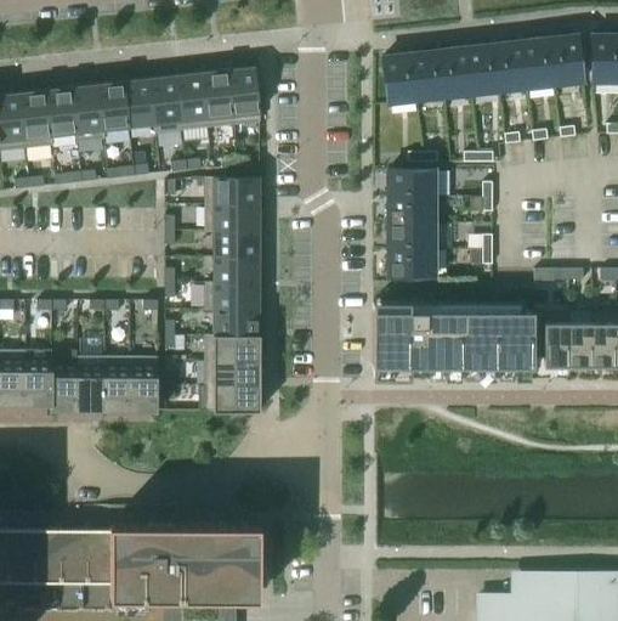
[(617,35),(594,35),(594,83),(617,82),(617,35)]
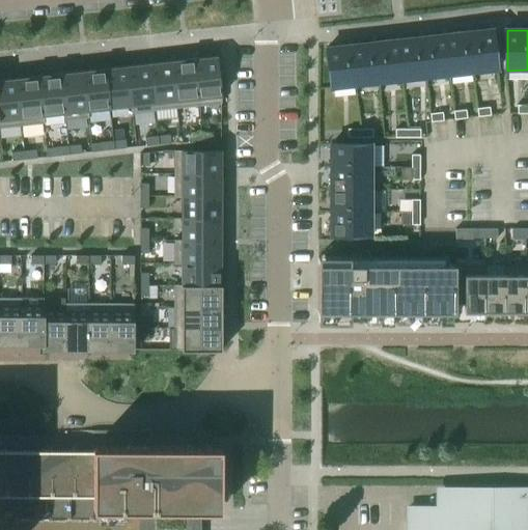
[(499,72),(495,32),(471,34),(475,75),(499,72)]
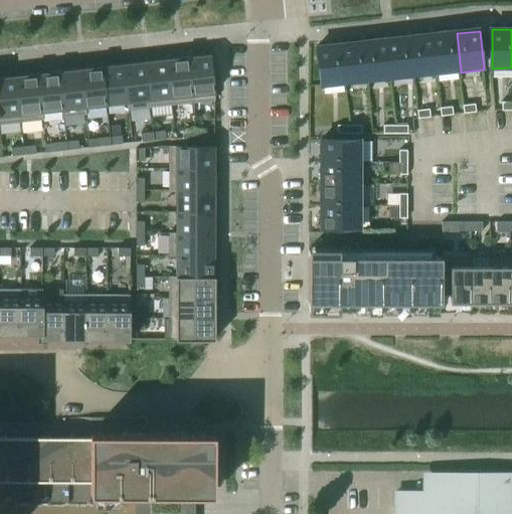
[(461,72),(457,33),(434,36),(438,74),(461,72)]
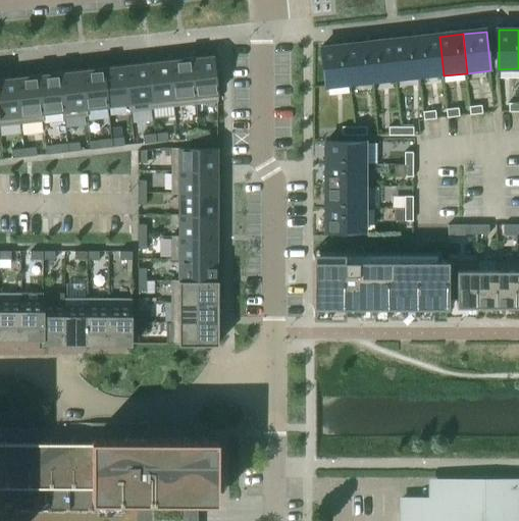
[(444,75),(439,37),(416,39),(420,79),(444,75)]
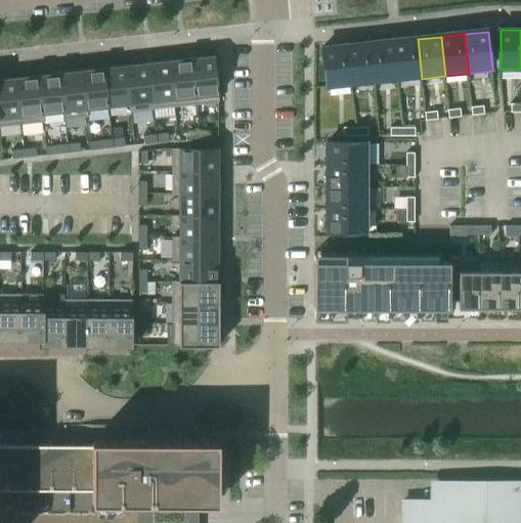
[(422,79),(418,39),(395,41),(399,81),(422,79)]
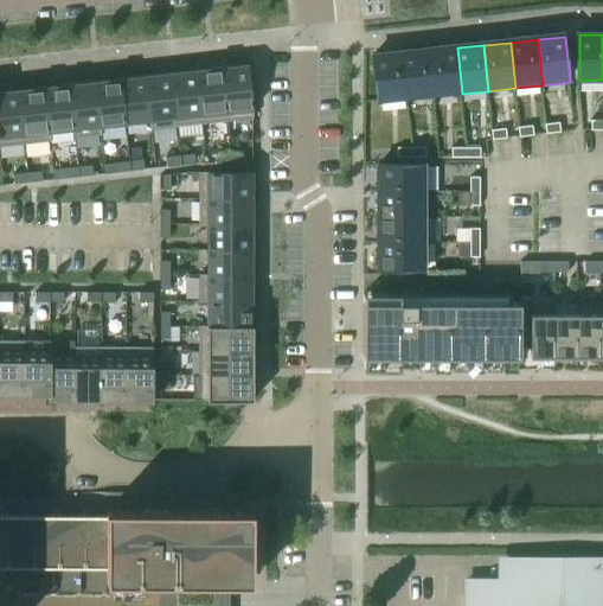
[(462,94),(457,48),(430,51),(435,96),(462,94)]
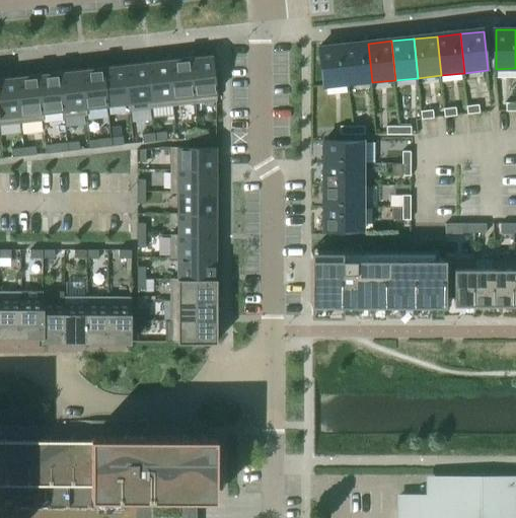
[(372,82),(368,44),(345,46),(349,84),(372,82)]
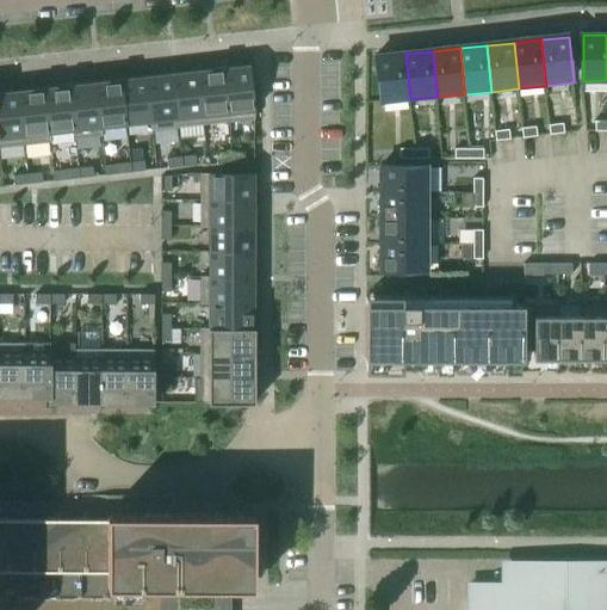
[(406,54),(378,56),(383,103),(410,99),(406,54)]
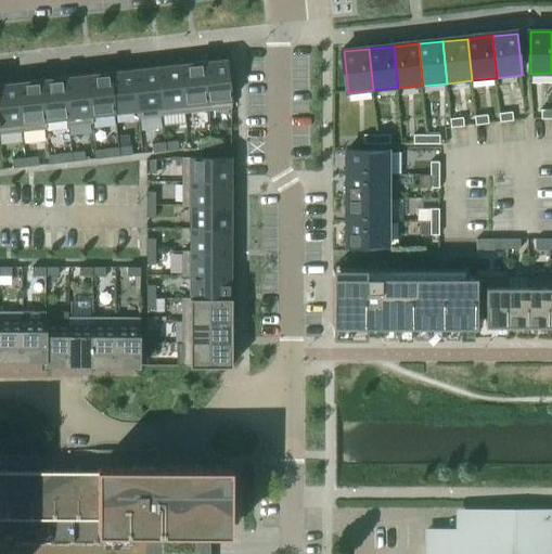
[(204,63),(208,104),(233,102),(228,60),(204,63)]
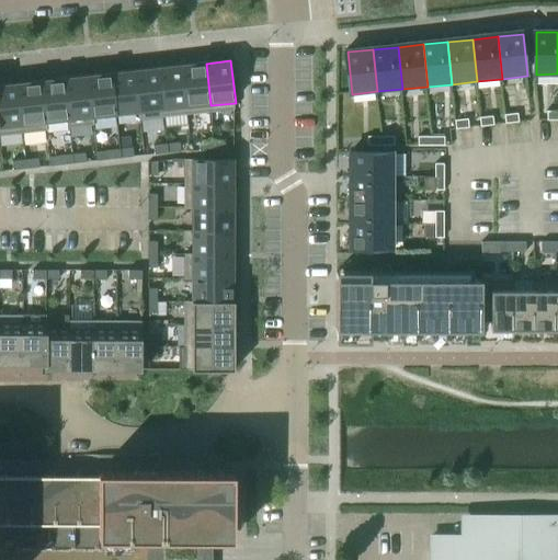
[(182,66),(188,107),(211,105),(206,64),(182,66)]
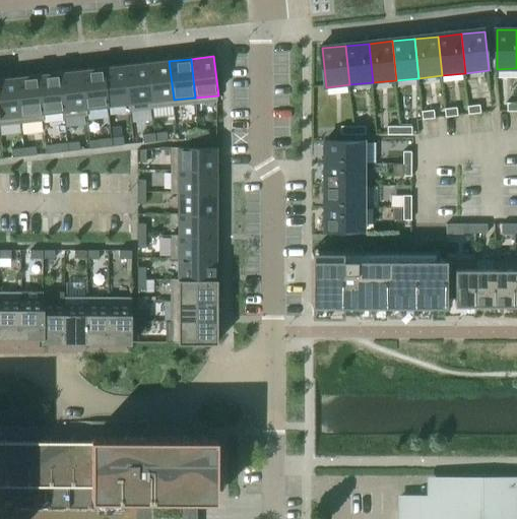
[(147,64),(151,103),(174,100),(169,61),(147,64)]
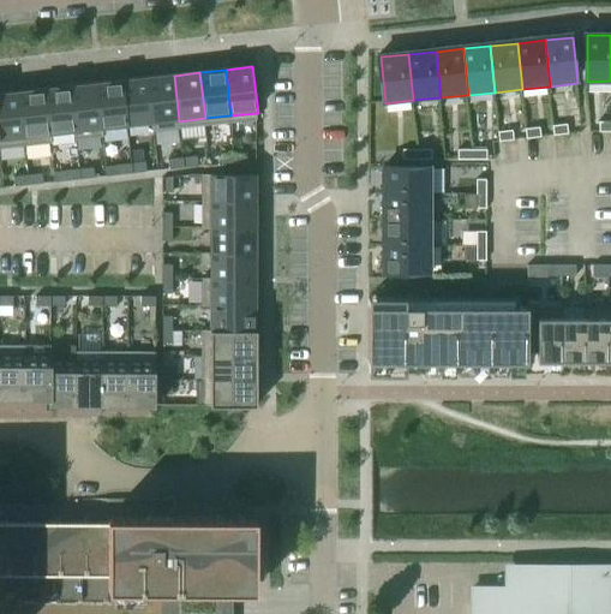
[(148,78),(154,124),(179,121),(174,76),(148,78)]
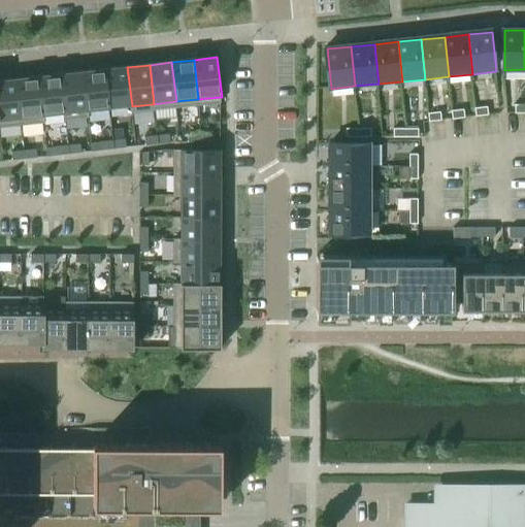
[(105,69),(109,109),(132,106),(127,67),(105,69)]
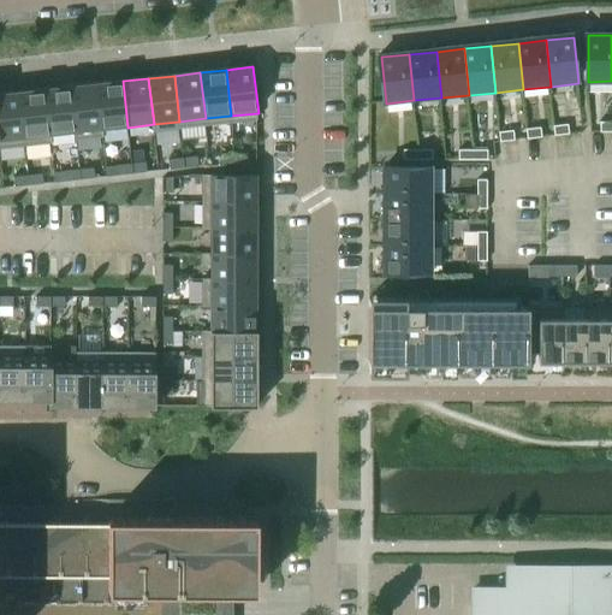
[(96,84),(102,130),(128,128),(123,81),(96,84)]
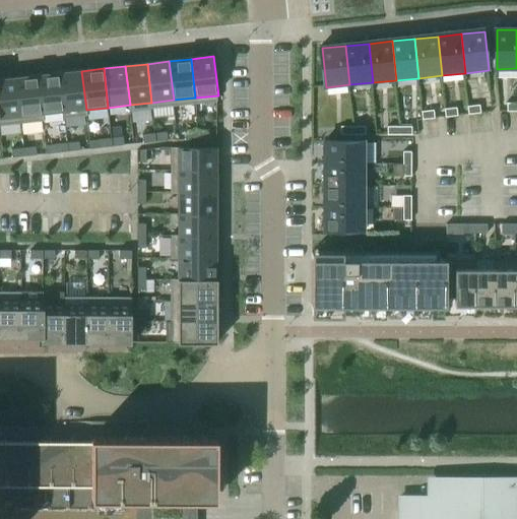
[(60,73),(64,112),(86,110),(81,71),(60,73)]
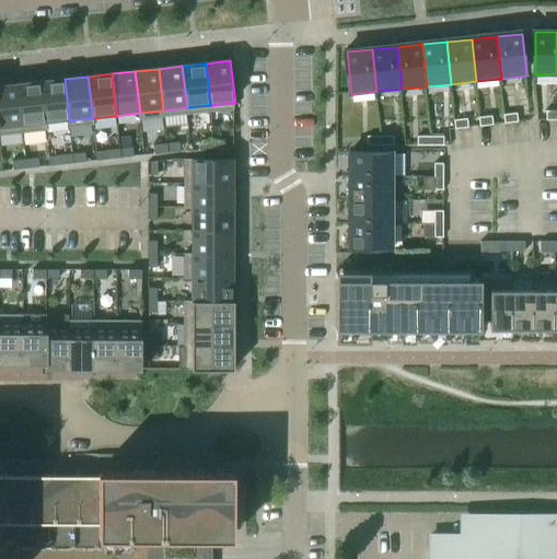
[(41,81),(46,124),(69,120),(65,79),(41,81)]
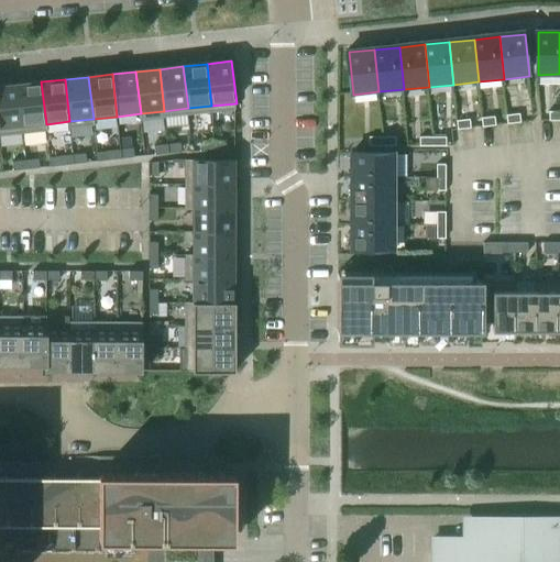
[(18,85),(22,127),(46,124),(41,81),(18,85)]
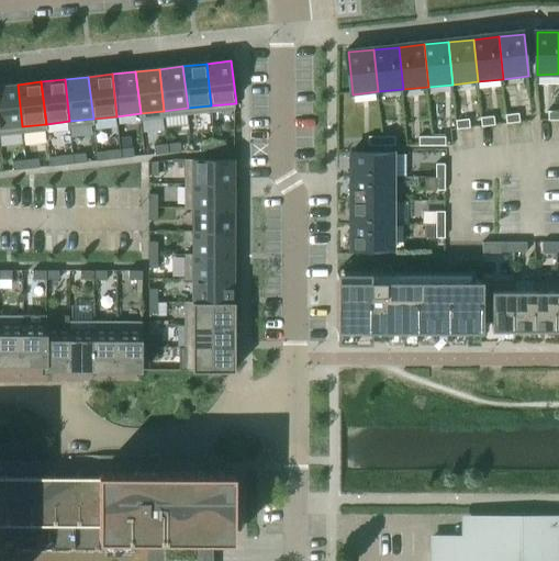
[(0,86),(0,128),(22,126),(18,85),(0,86)]
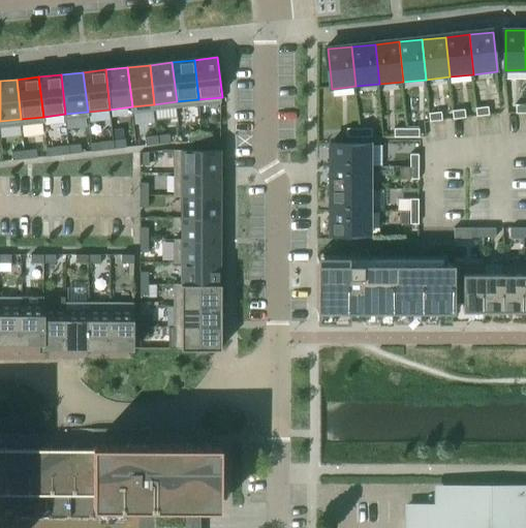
[(490,107),(477,110),(478,118),(491,116),(490,107)]
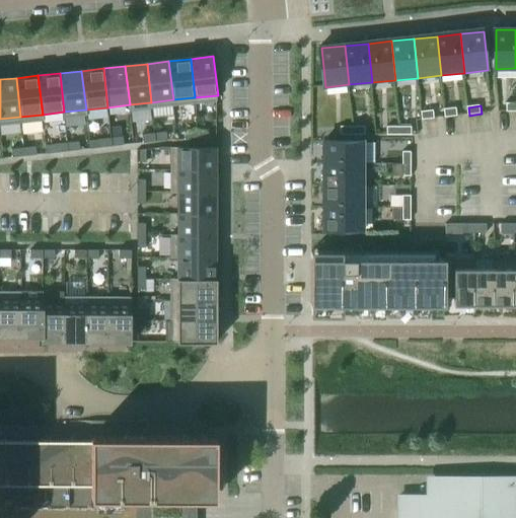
[(457,108),(445,109),(446,118),(458,117),(457,108)]
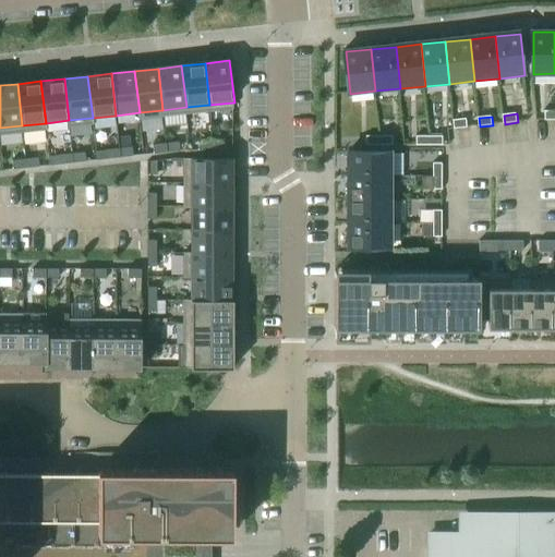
[(468,120),(455,121),(456,130),(468,129),(469,129),(468,120)]
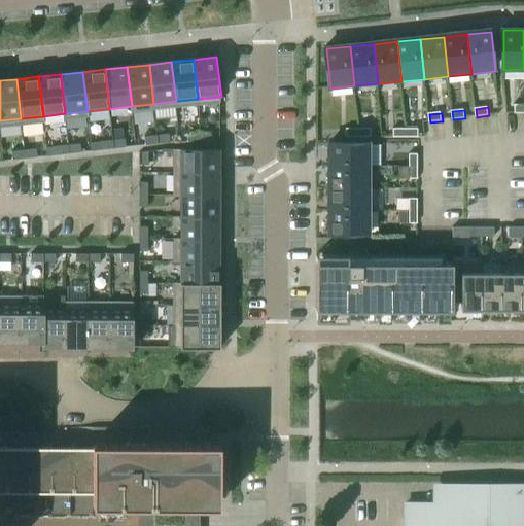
[(359,130),(347,130),(347,138),(359,138),(359,130)]
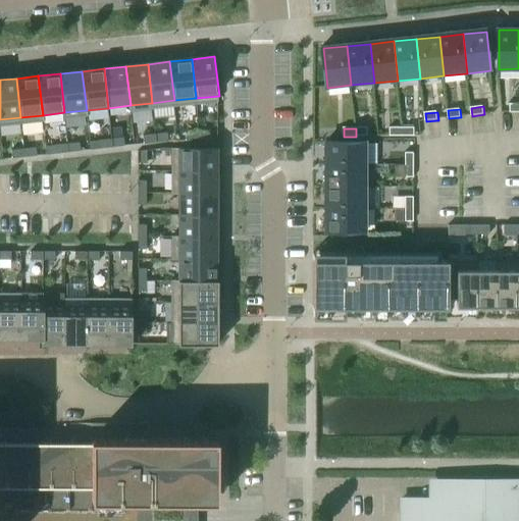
[(368,137),(368,128),(356,128),(356,137),(368,137)]
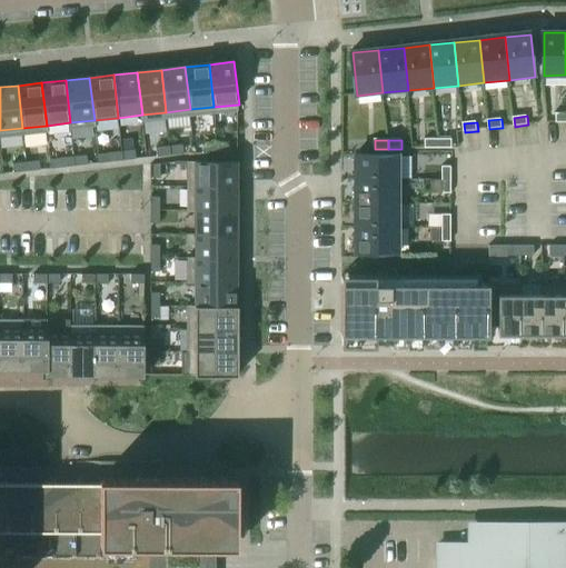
[(439,140),(426,140),(426,149),(439,149),(439,140)]
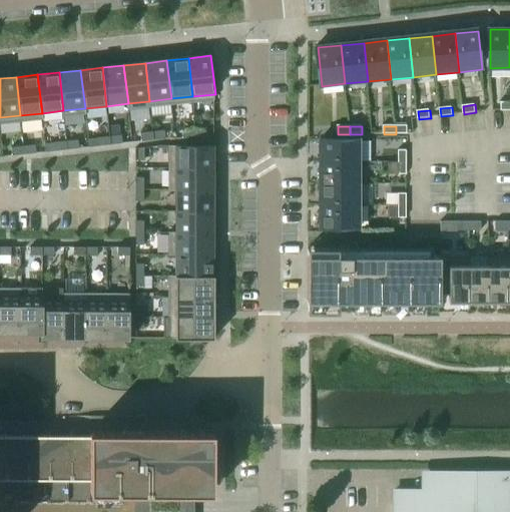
[(409,126),(396,126),(396,134),(409,134),(409,126)]
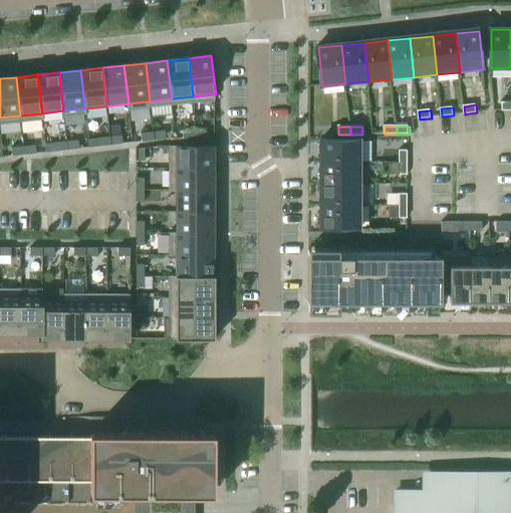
[(155,133),(156,141),(166,140),(166,132),(155,133)]
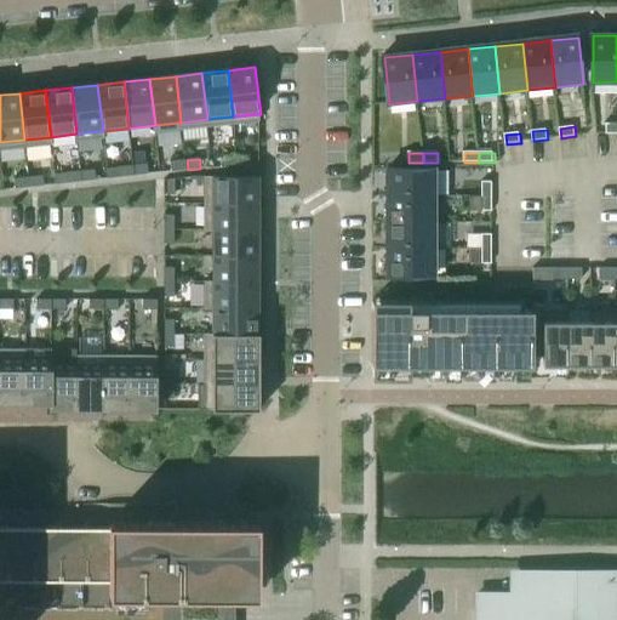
[(238,169),(238,159),(223,159),(223,169),(238,169)]
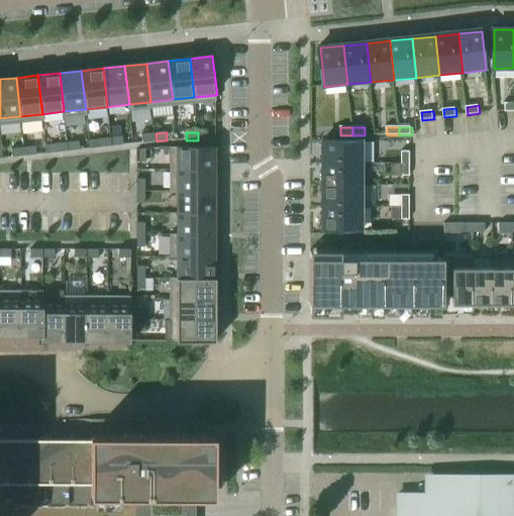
[(210,132),(198,132),(198,140),(210,140),(210,132)]
